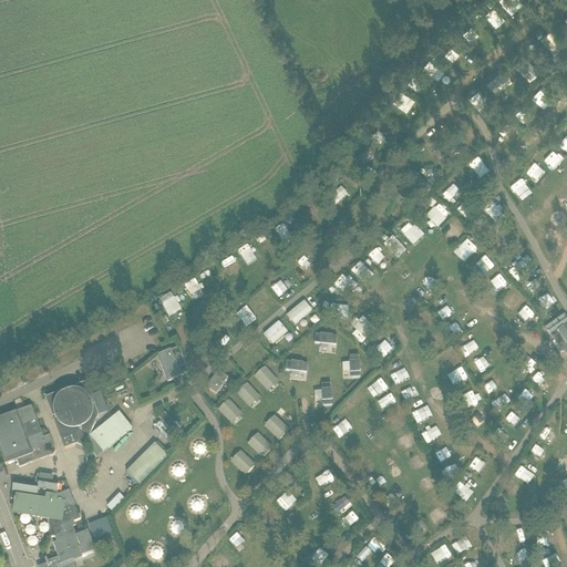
[(496,0),(497,0),(512,14),(523,3),(519,0),(496,0)]
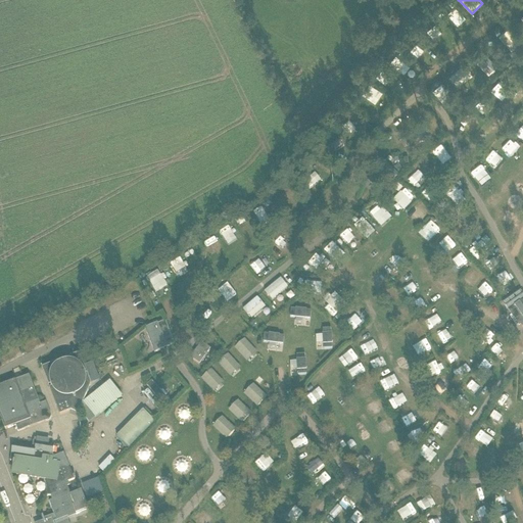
[(447,21),(456,14),(448,6),(440,14),(447,21)]
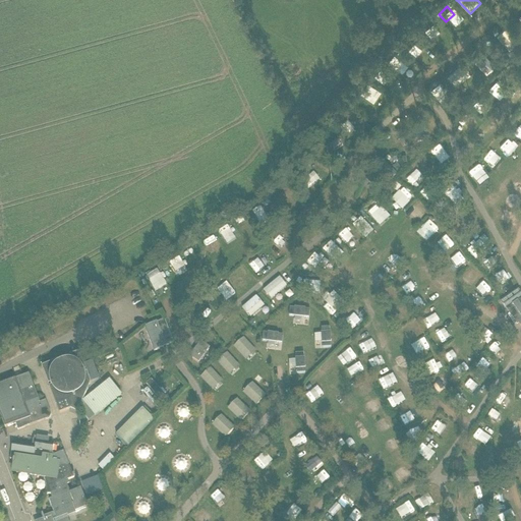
[(403,46),(416,58),(424,50),(411,37),(403,46)]
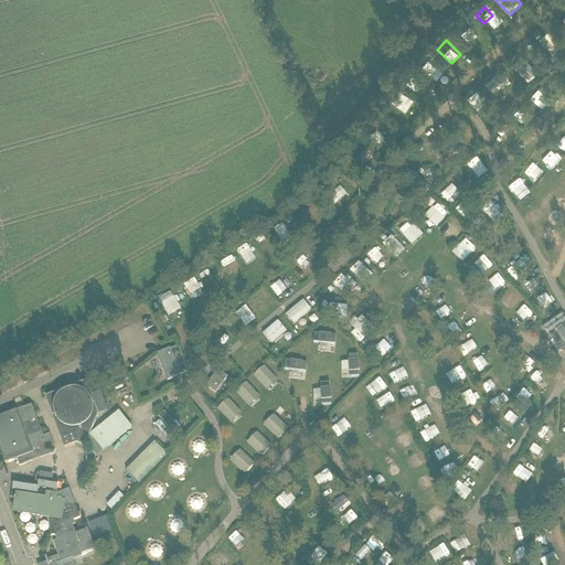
[(528,80),(536,68),(519,55),(511,66),(528,80)]
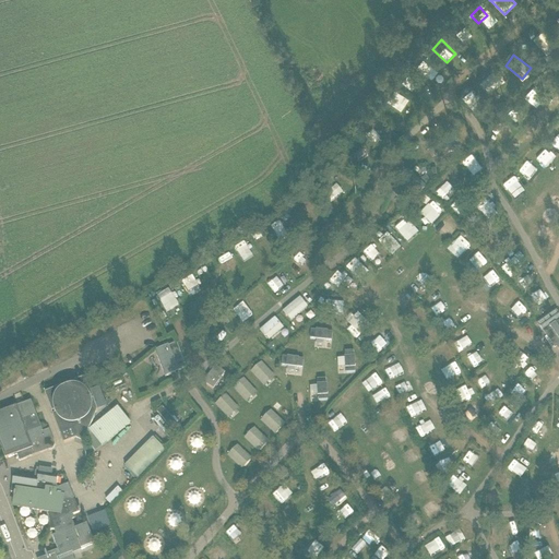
[(432,79),(438,70),(420,59),(415,68),(432,79)]
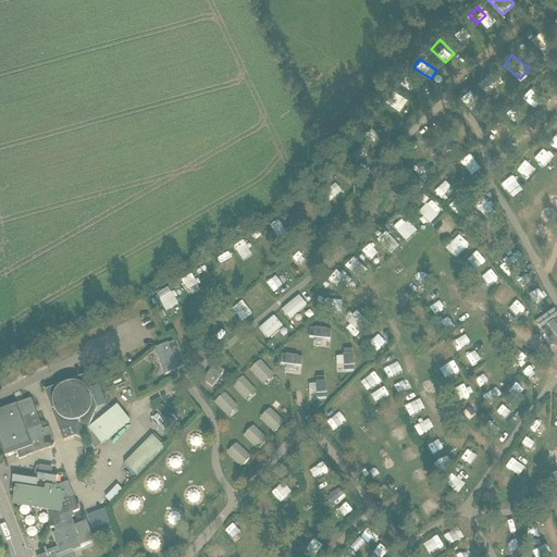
[(485,93),(503,79),(495,69),(478,82),(485,93)]
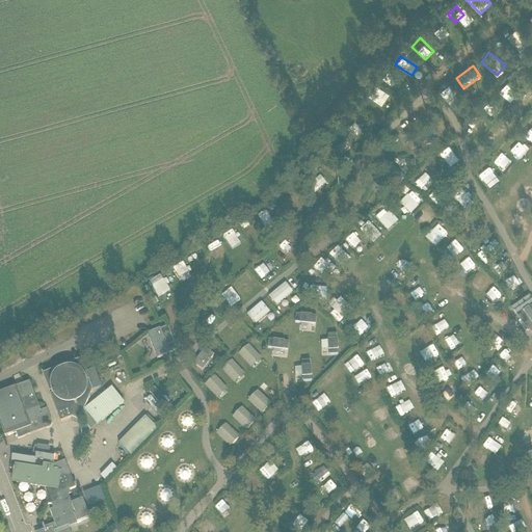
[(501,89),(506,97),(514,90),(508,83),(501,89)]
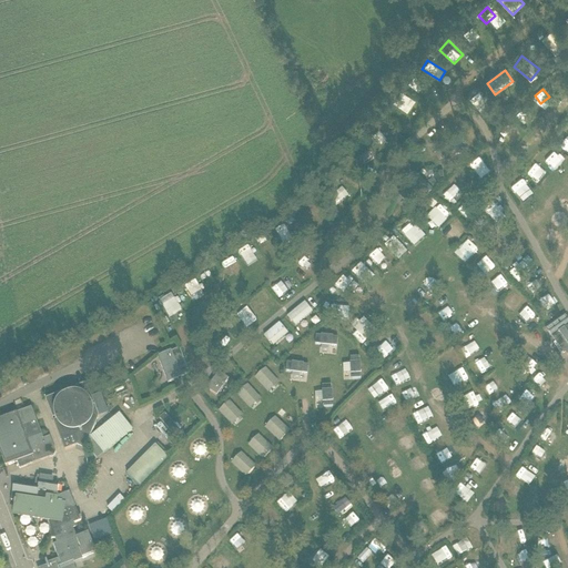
[(406,112),(415,101),(401,90),(392,101),(406,112)]
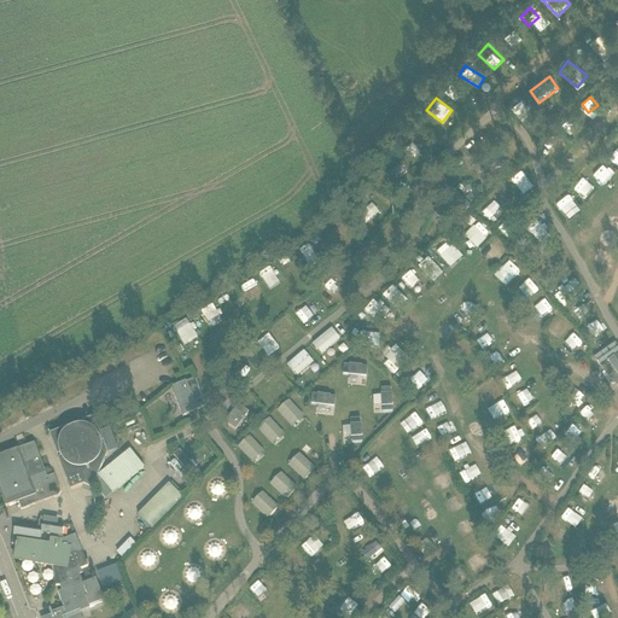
[(484,143),(494,169),(505,165),(495,139),(484,143)]
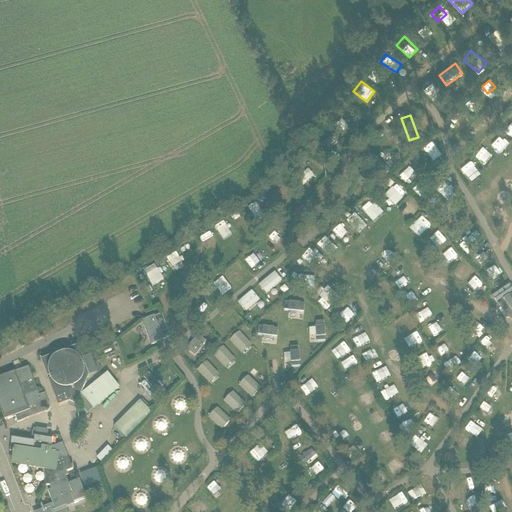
[(511,123),(509,121),(502,128),(511,137),(511,123)]
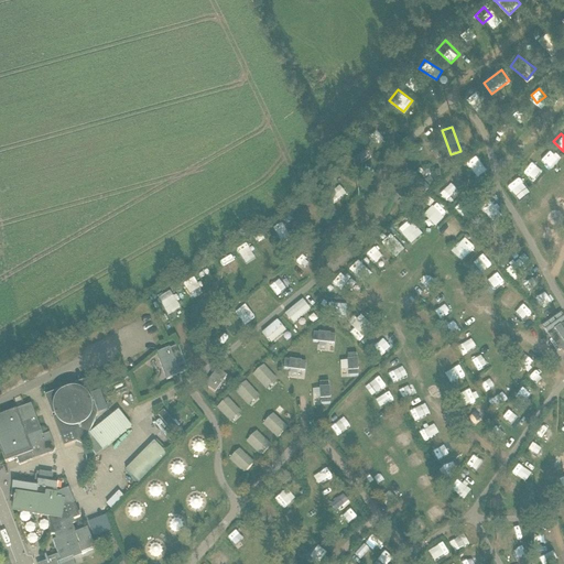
[(419,145),(424,161),(441,155),(435,140),(419,145)]
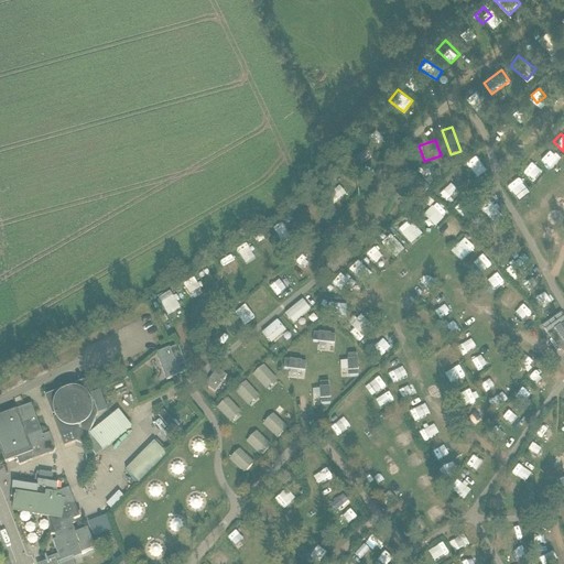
[(553,165),(561,158),(548,145),(540,153),(553,165)]
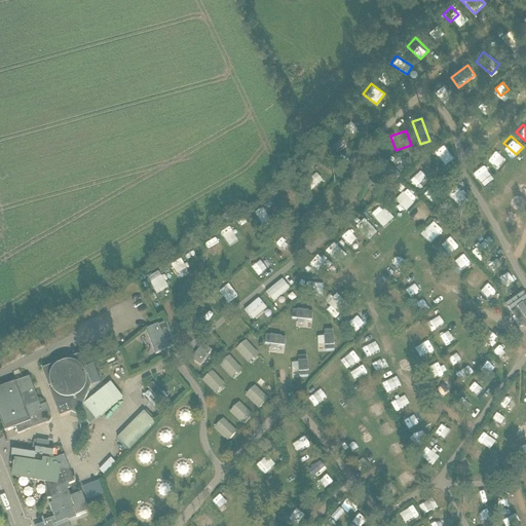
[(495,171),(500,165),(493,156),(487,161),(495,171)]
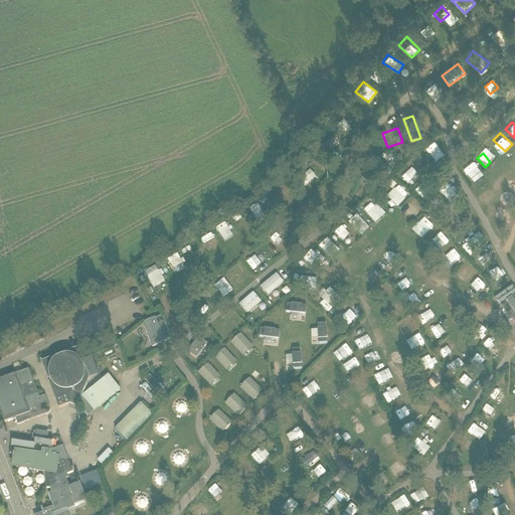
[(416,165),(424,173),(432,166),(423,158),(416,165)]
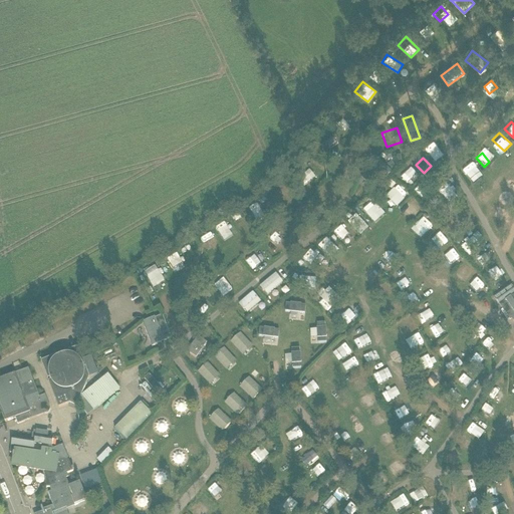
[(370,165),(382,178),(390,172),(377,159),(370,165)]
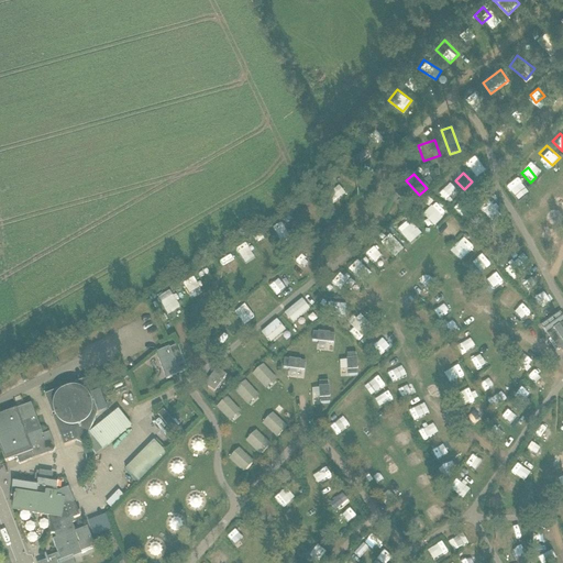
[(506,187),(514,195),(521,188),(514,179),(506,187)]
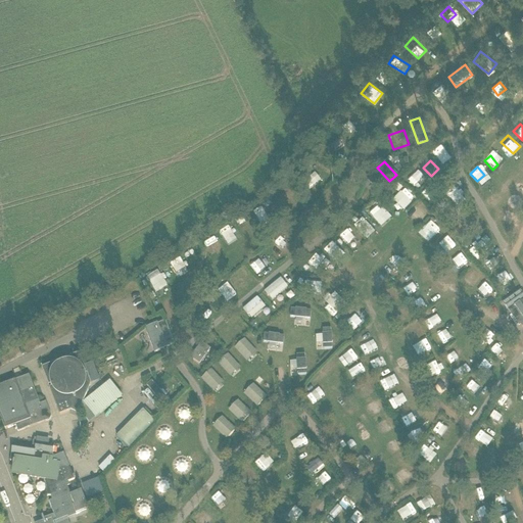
[(408,184),(416,190),(426,178),(418,171),(408,184)]
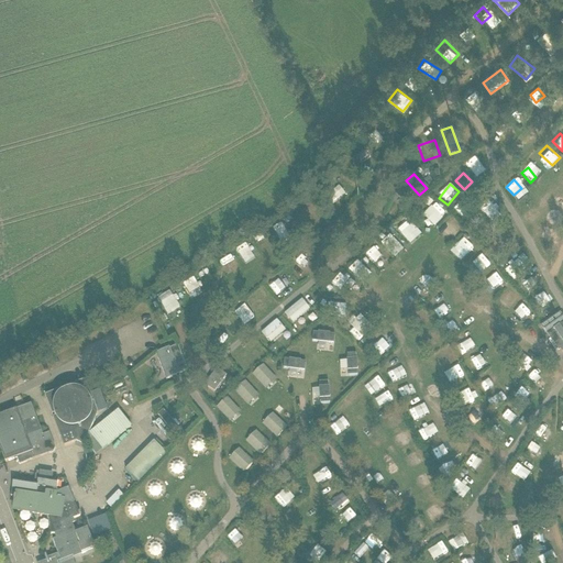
[(432,225),(445,214),(430,198),(423,205),(427,208),(421,213),(432,225)]
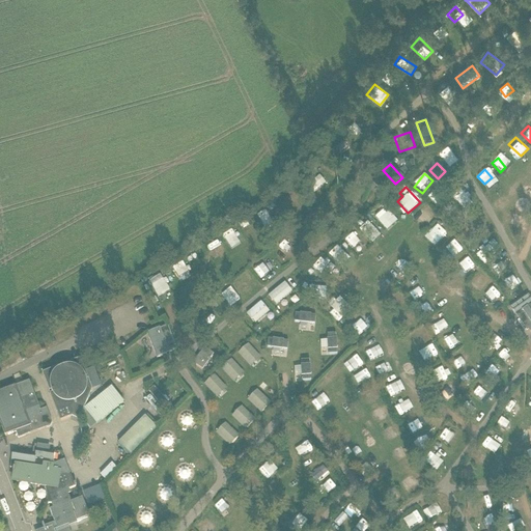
[(460,190),(452,197),(465,211),(473,203),(460,190)]
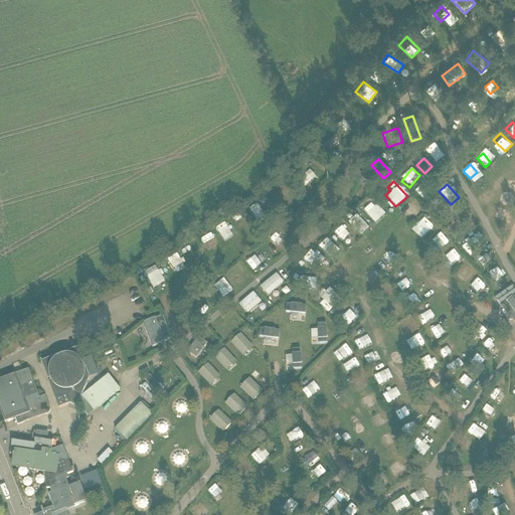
[(400,212),(408,219),(419,206),(411,199),(400,212)]
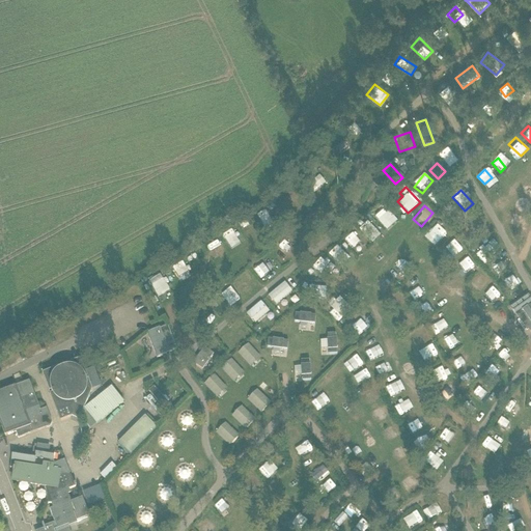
[(385,206),(373,215),(386,229),(396,221),(385,206)]
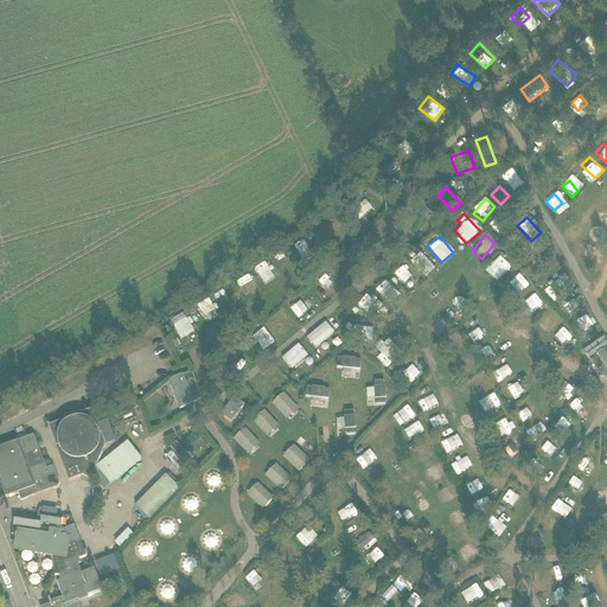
[(301,261),(312,255),(301,240),(292,247),(301,261)]
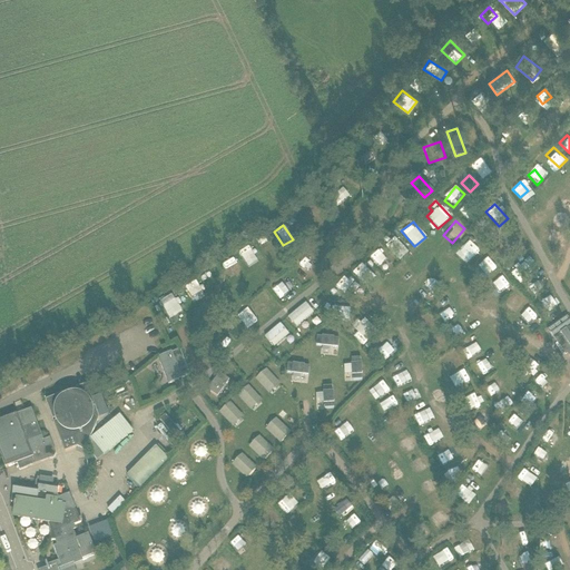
[(397,259),(408,251),(395,237),(385,246),(397,259)]
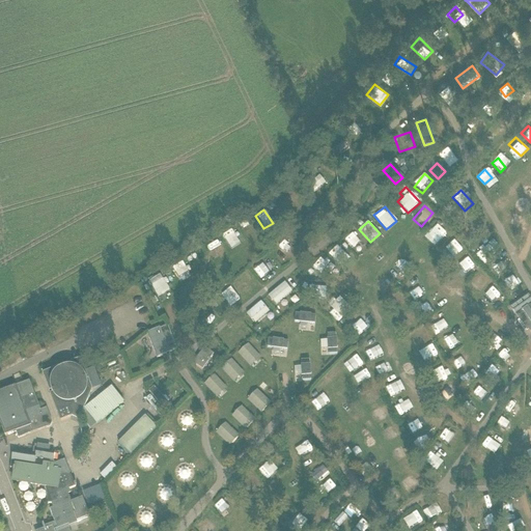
[(434,247),(446,234),(436,224),(423,235),(434,247)]
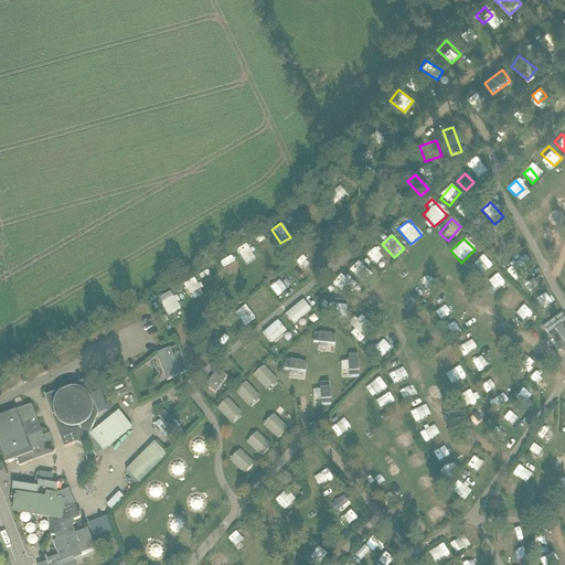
[(504,256),(514,249),(508,241),(498,248),(504,256)]
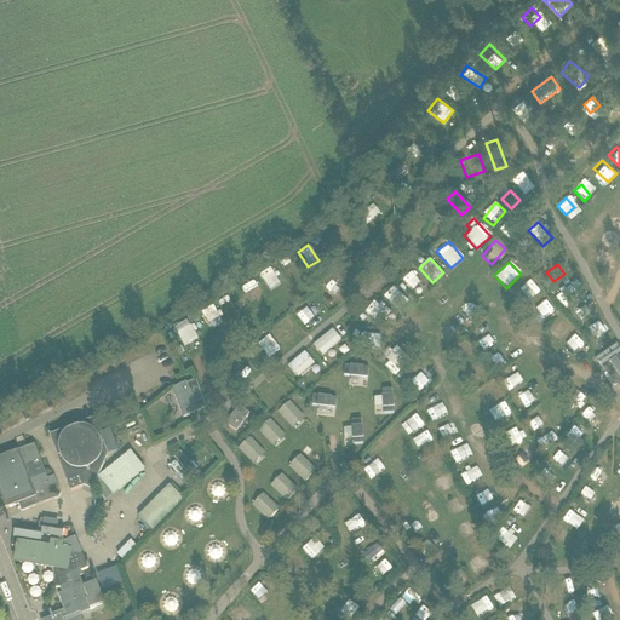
[(262,271),(267,282),(279,277),(274,267),(262,271)]
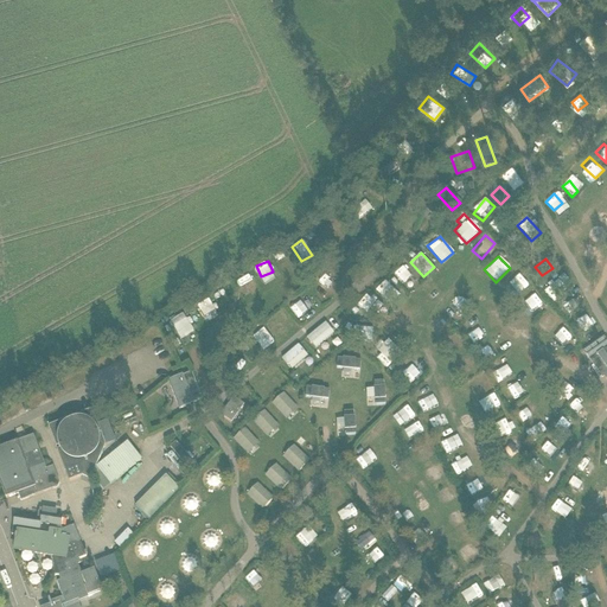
[(403,268),(394,279),(407,291),(417,281),(403,268)]
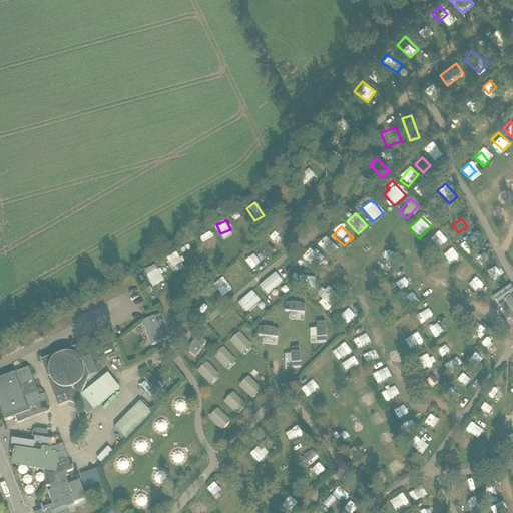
[(437,231),(425,242),(434,251),(446,240),(437,231)]
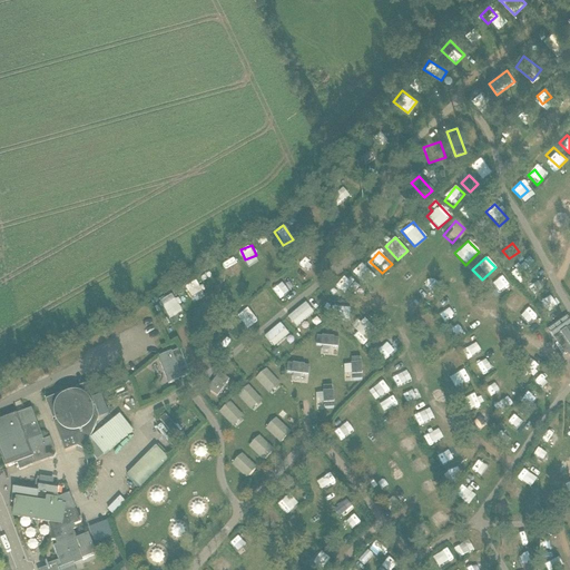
[(520,282),(534,268),(526,258),(511,272),(520,282)]
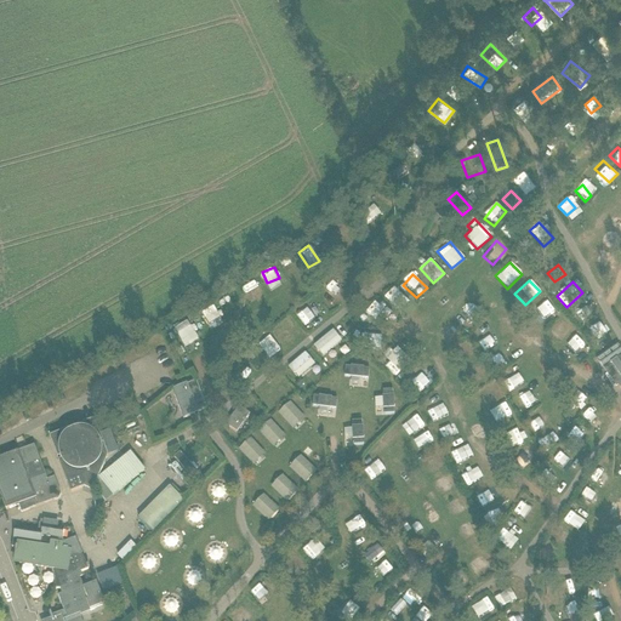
[(399,312),(409,302),(393,286),(383,297),(399,312)]
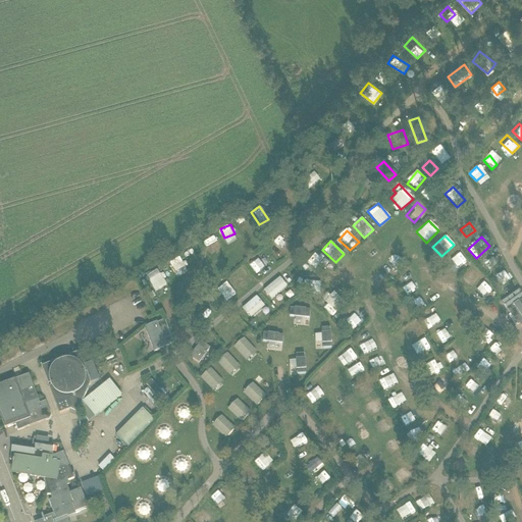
[(457,270),(465,262),(457,252),(448,260),(457,270)]
